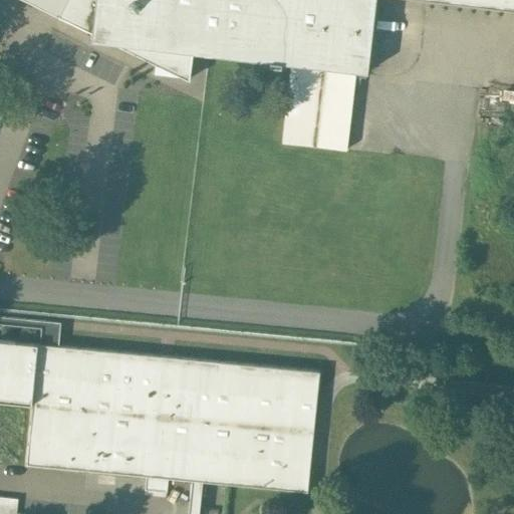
[(28,0),(58,14),(66,0),(28,0)]
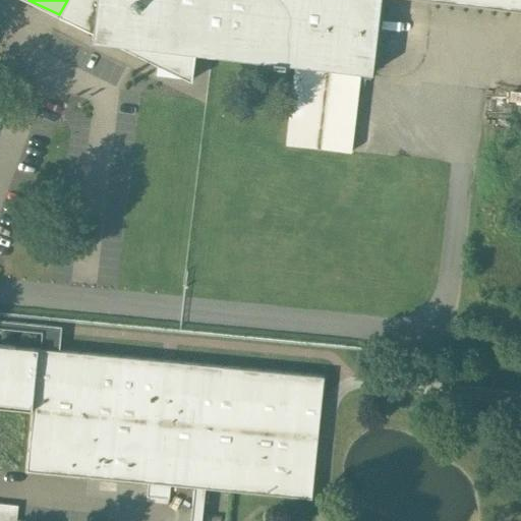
[(67,0),(59,14),(93,32),(96,0),(67,0)]
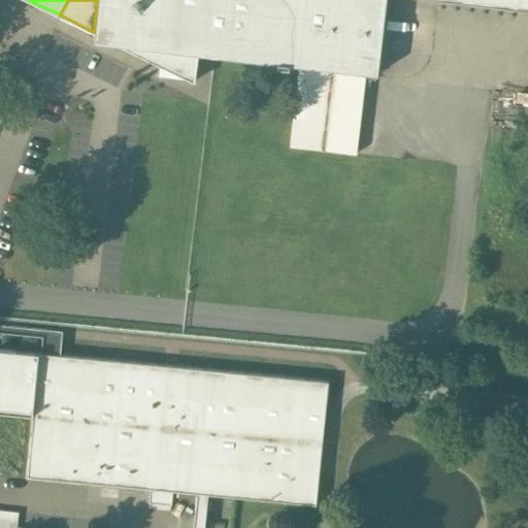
[(97,0),(94,32),(93,41),(123,45),(198,54),(212,56),(277,63),(276,67),(288,68),(288,64),(299,65),(366,73),(376,74),(385,0),(97,0)]
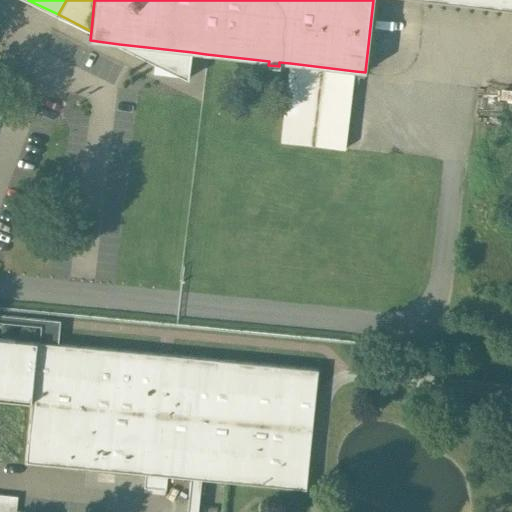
[(192,52),(119,44),(155,62),(155,72),(179,75),(188,78),(192,52)]
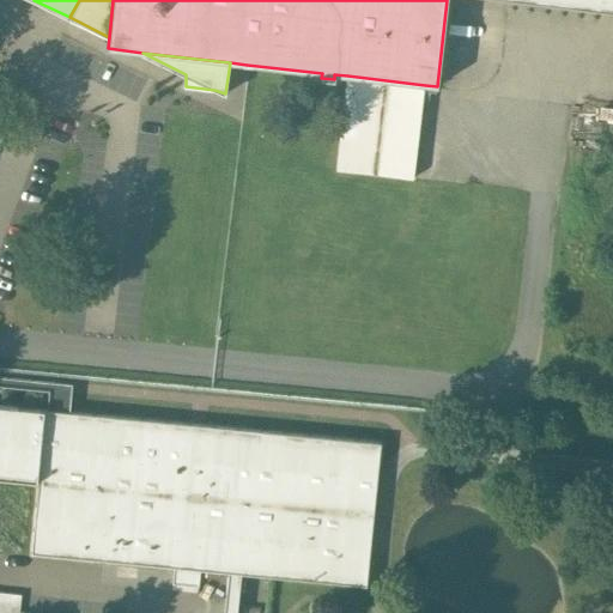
[(414,177),(425,85),(347,76),(337,169),(414,177)]
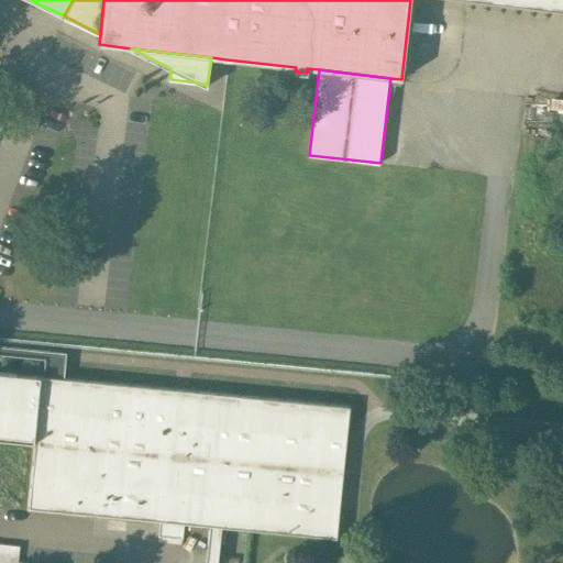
[(41,377),(0,373),(0,439),(34,442),(41,377)]
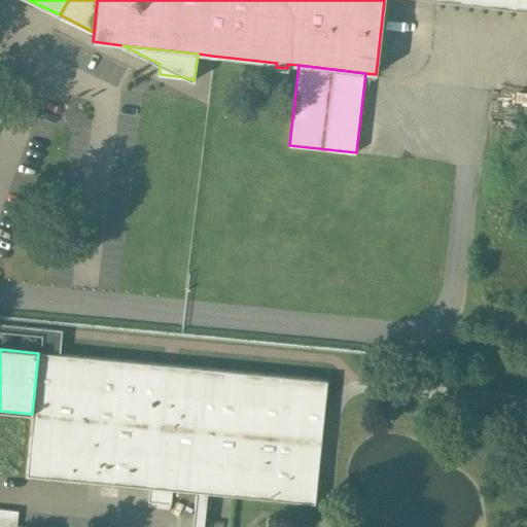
[(326,381),(38,353),(32,414),(26,476),(196,492),(207,493),(315,504),(326,381)]
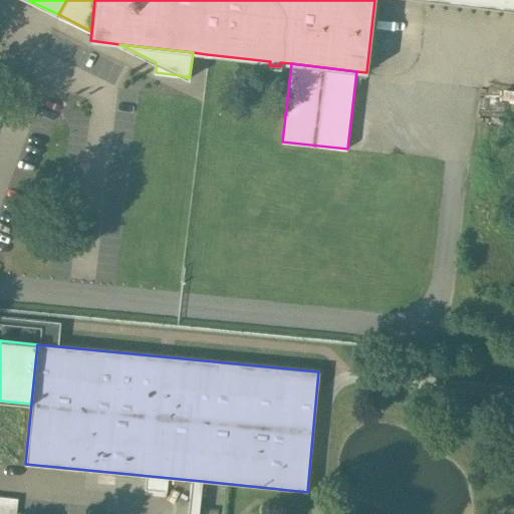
[(191,480),(187,513),(198,513),(202,481),(191,480)]
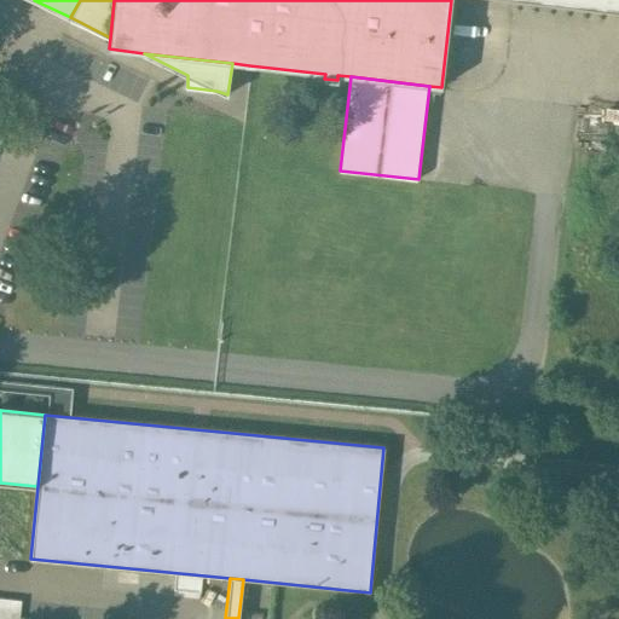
[(18,618),(21,601),(0,597),(0,618),(18,618)]
